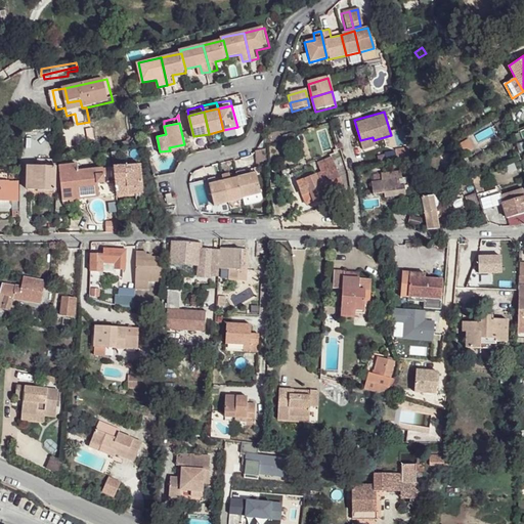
[(321,172),(298,182),(307,205),(336,192),(335,189),(345,185),(338,168),(337,169),(332,157),(317,163),(321,172)]
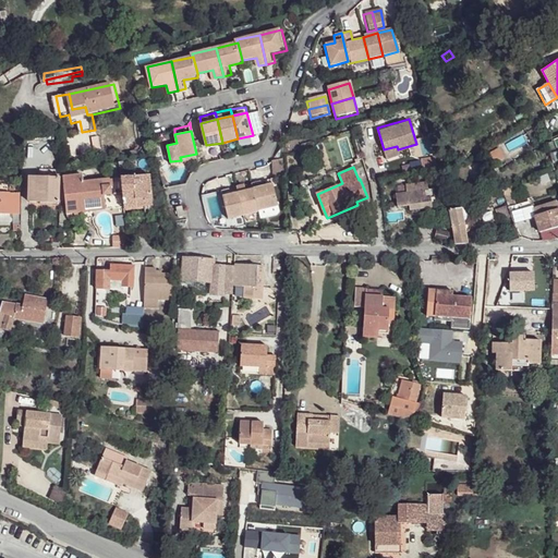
[(82,176),(62,179),(67,211),(105,207),(102,194),(111,193),(109,180),(83,182),(82,176)]
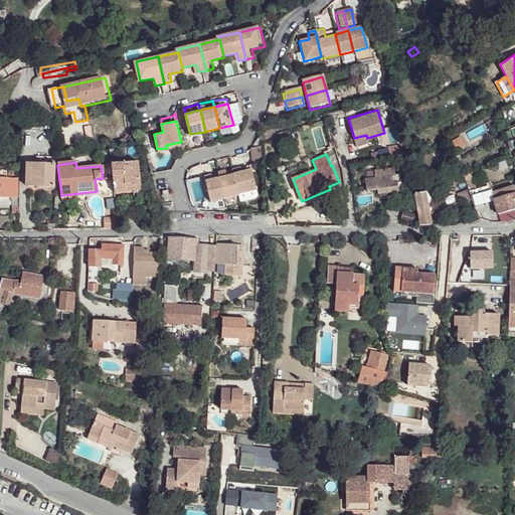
[(55,163),(28,163),(28,185),(55,185),(55,163)]
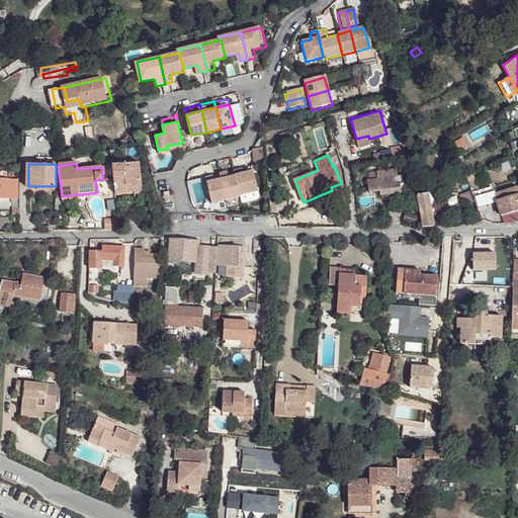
[(138,164),(112,167),(115,193),(142,189),(138,164)]
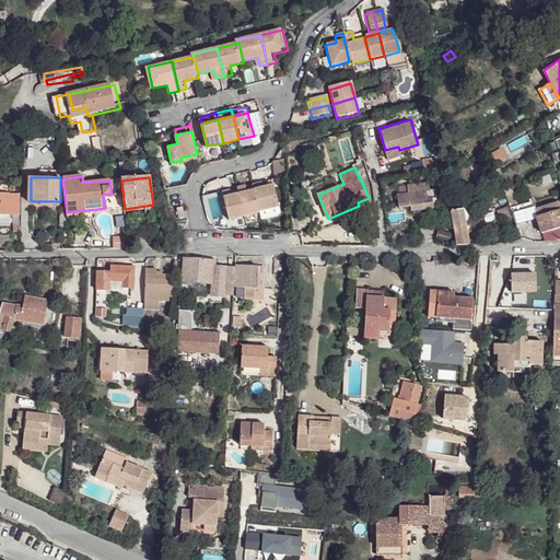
[(220,196),(271,185),(270,178),(219,190),(220,196)]
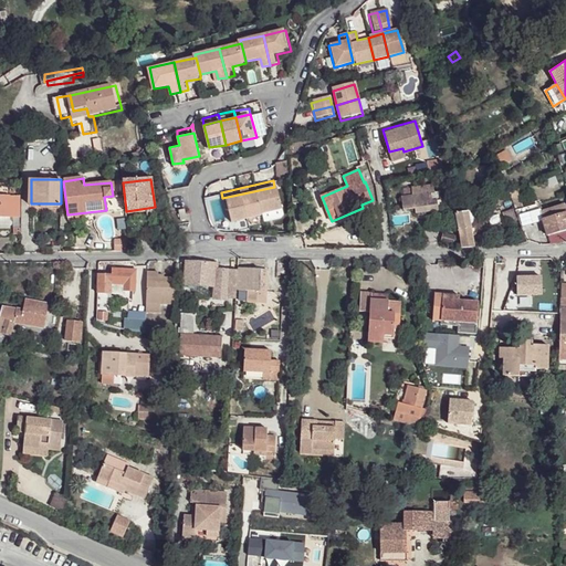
[(228,221),(260,215),(262,220),(279,217),(276,209),(280,209),(274,187),(222,198),(228,221)]
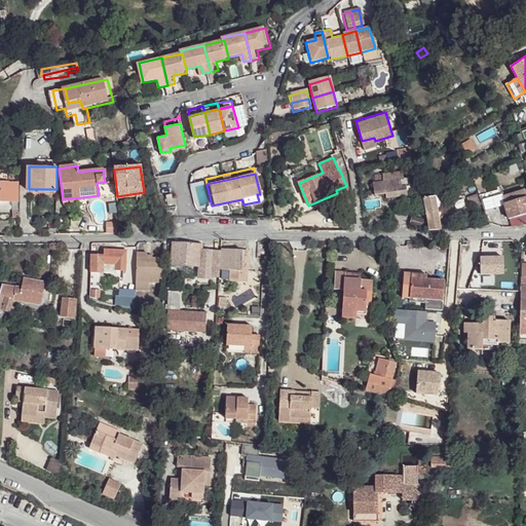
[(385,197),(409,195),(408,178),(373,181),(374,194),(385,193),(385,197)]
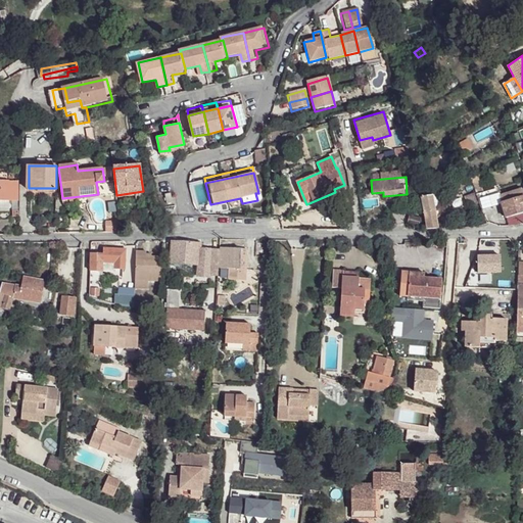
[(11,181),(0,180),(0,200),(18,200),(18,181),(11,181)]
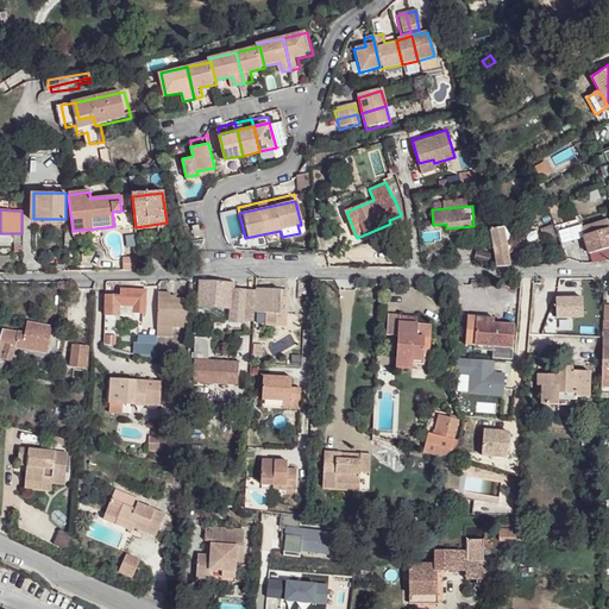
[(583,238),(588,255),(608,248),(608,238),(608,236),(602,221),(579,228),(582,239),(583,238)]
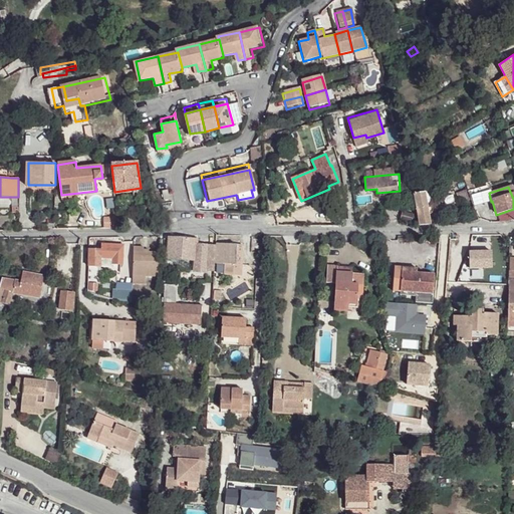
[(424,192),(416,194),(422,225),(430,224),(424,192)]
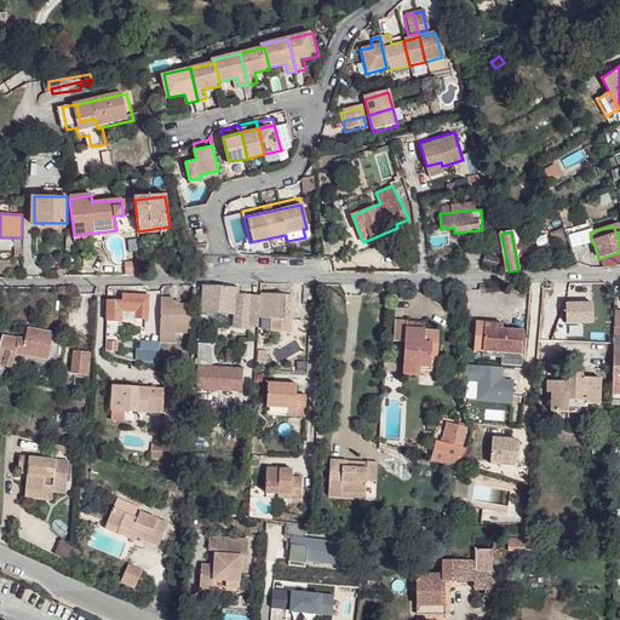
[(237,290),(205,287),(204,305),(213,306),(212,316),(225,316),(225,313),(240,314),(240,319),(244,320),(244,328),(253,329),(254,326),(259,327),(260,298),(237,296),(237,290)]
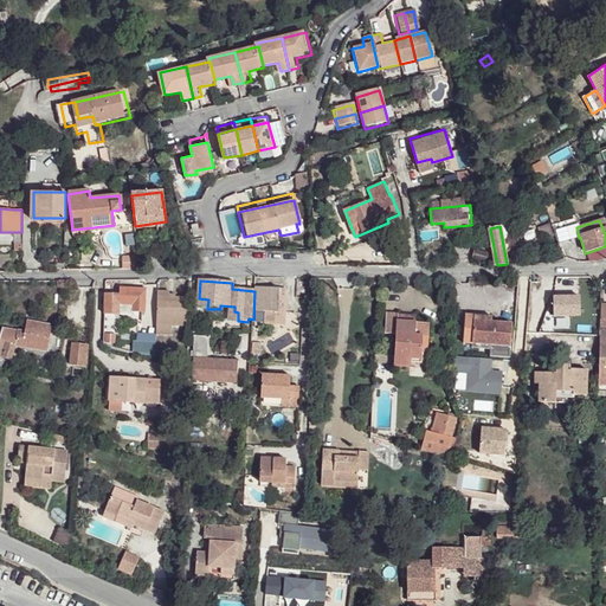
[(146,288),(120,287),(118,294),(108,294),(107,313),(134,314),(134,311),(144,311),(146,288)]
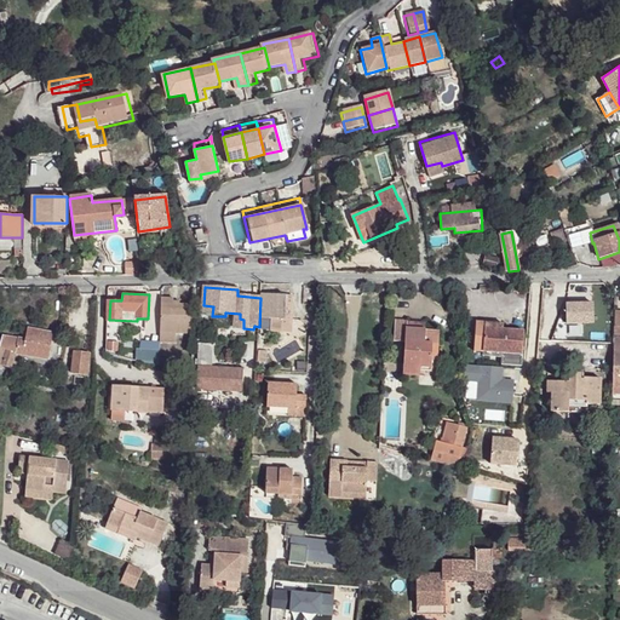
[(292,296),(263,293),(262,319),(271,320),(271,333),(292,333),(292,320),(292,296)]
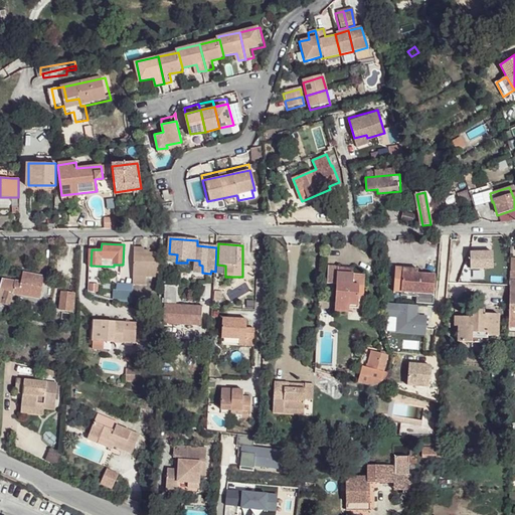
[(144,247),(134,246),(132,276),(145,277),(160,277),(161,252),(144,252),(144,247)]
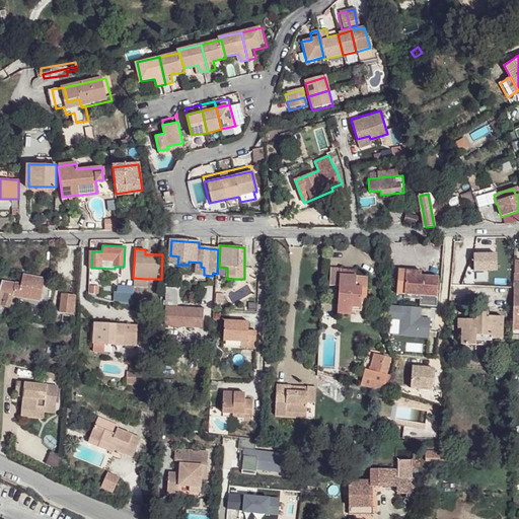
[(499,253),(476,252),(475,269),(498,270),(499,253)]
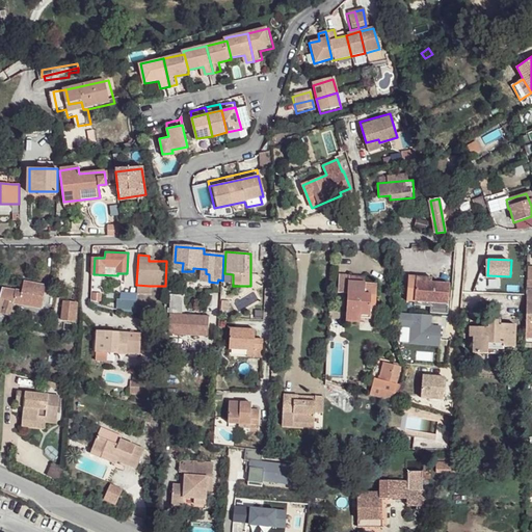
[(348,270),(340,270),(341,288),(347,288),(347,318),(362,317),(362,310),(372,310),(371,290),(378,290),(378,276),(364,277),(348,276),(348,270)]
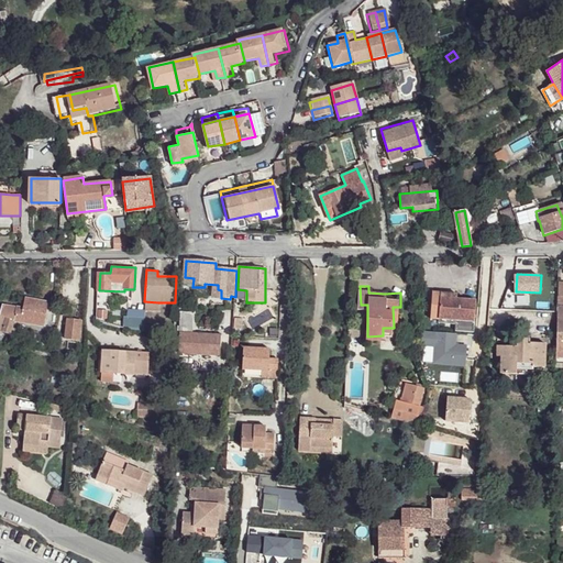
[(441,293),(431,291),(429,318),(456,320),(455,330),(474,332),(476,300),(456,299),(440,298),(441,293)]
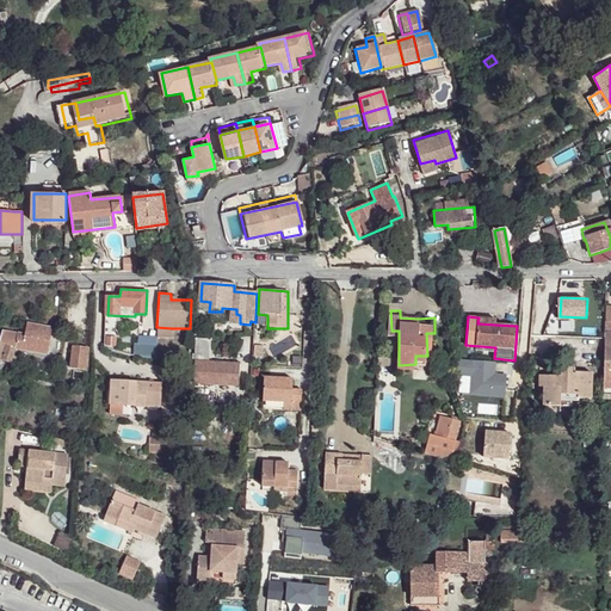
[(51,328),(28,325),(25,334),(50,339),(51,328)]
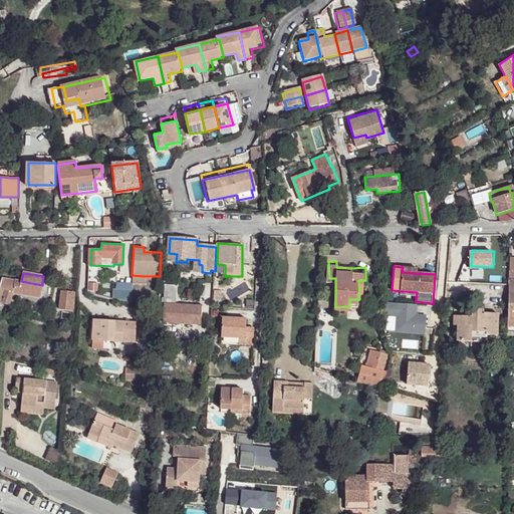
[(21,281),(3,278),(1,287),(0,286),(0,300),(8,304),(13,293),(40,298),(42,285),(21,281)]
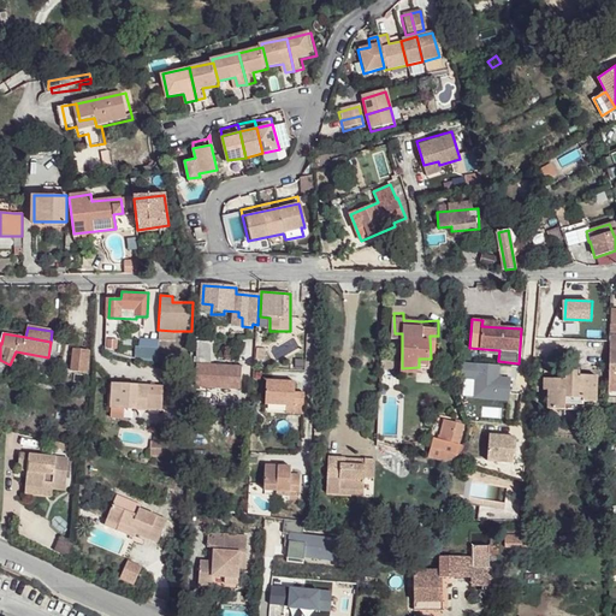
[(213,342),(197,342),(196,383),(243,384),(244,366),(213,365),(213,342)]
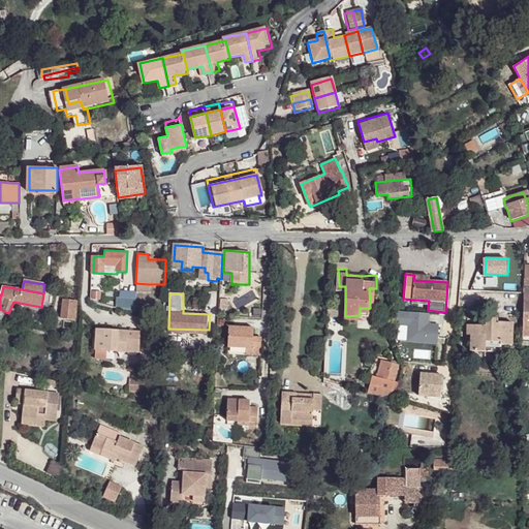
[(78,302),(65,301),(63,317),(75,319),(78,302)]
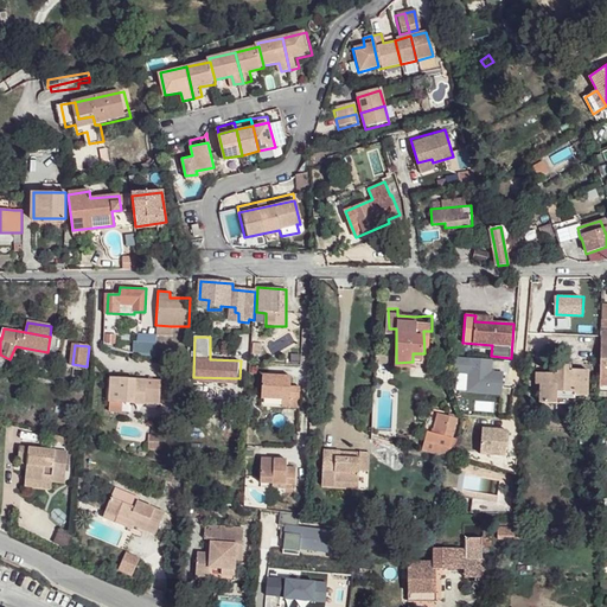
[(491,359),(470,358),(467,391),(503,394),(504,372),(491,371),(491,359)]
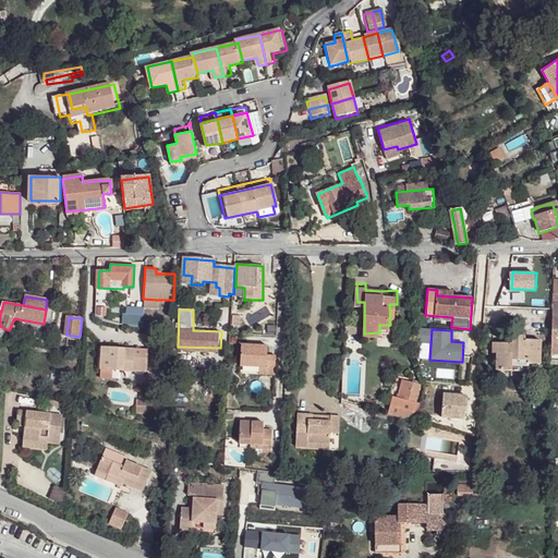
[(22,339),(0,332),(0,341),(21,347),(22,339)]
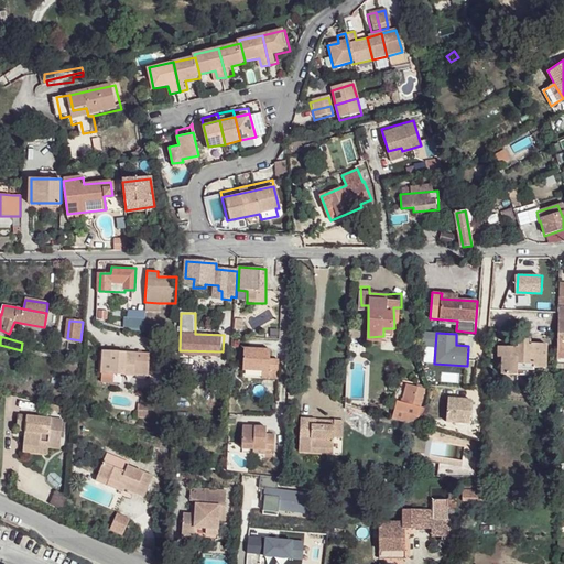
[(533,338),(520,338),(516,338),(514,346),(500,346),(499,356),(503,357),(503,373),(541,376),(541,369),(546,369),(549,344),(533,343),(533,338)]
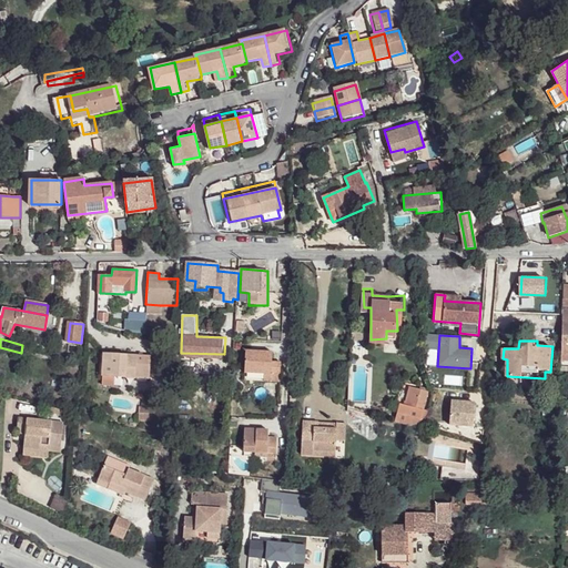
[(271,353),(245,351),(244,375),(264,376),(264,382),(280,384),(281,363),(270,363),(271,353)]
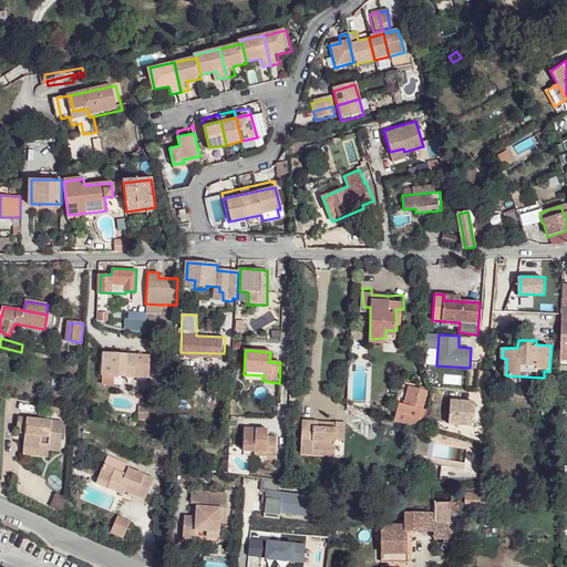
[(150,356),(104,353),(103,372),(125,372),(125,377),(136,377),(136,375),(148,377),(150,356)]
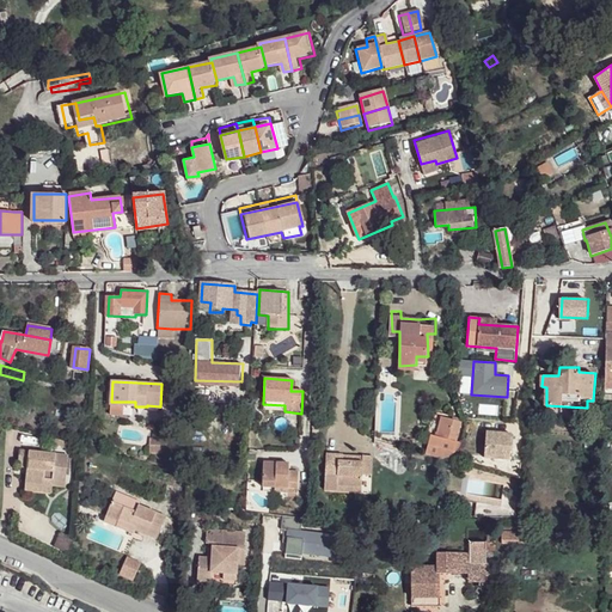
[(450,461),(461,445),(461,442),(456,441),(459,422),(445,420),(440,439),(434,438),(433,451),(440,453),(439,458),(450,461)]
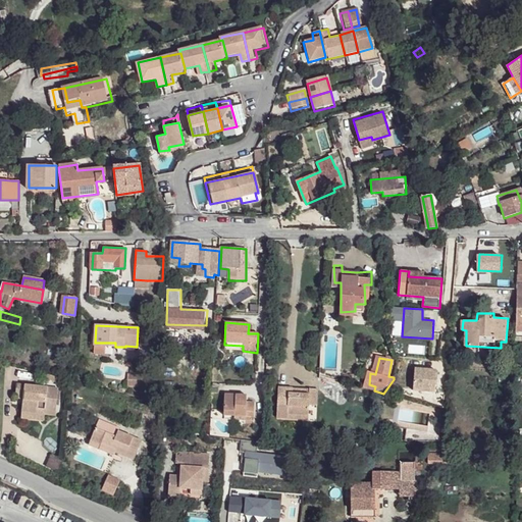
[(438,370),(417,369),(416,392),(437,393),(438,370)]
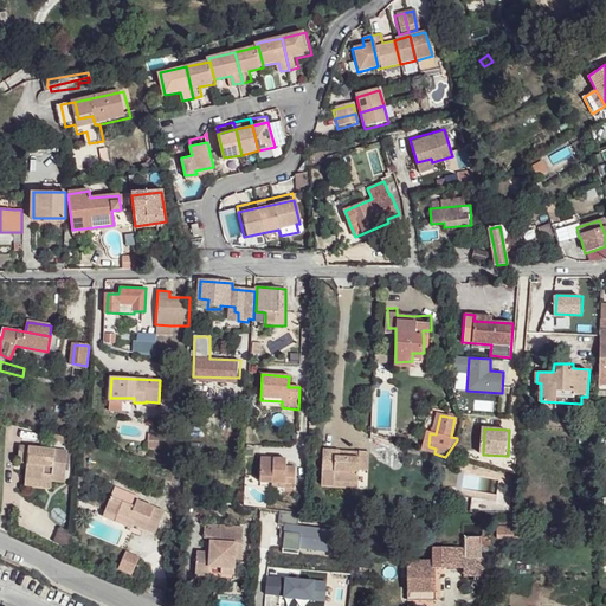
[(176,434),(148,433),(148,444),(176,445),(176,434)]
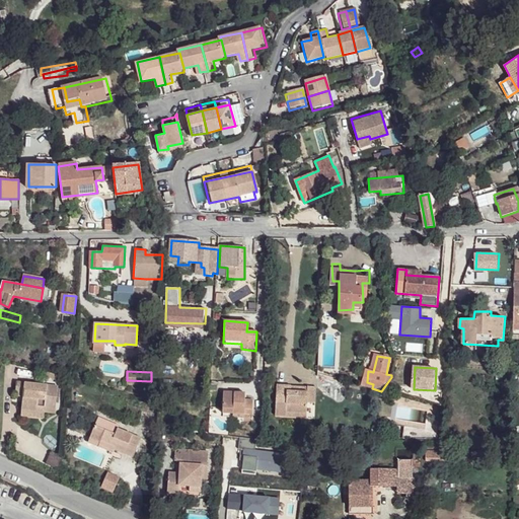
[(57,387),(16,382),(15,391),(18,392),(23,392),(22,397),(21,411),(44,414),(44,408),(54,409),(57,387)]
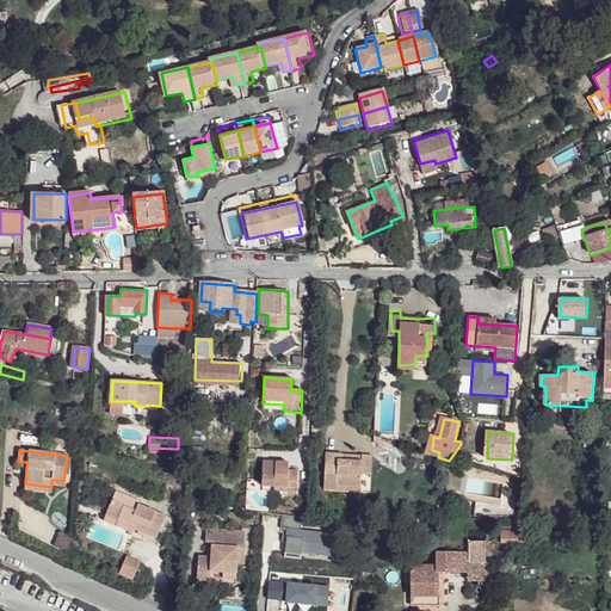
[(344,454),(326,452),(323,488),(337,489),(338,485),(360,486),(362,474),(371,474),(372,456),(362,455),(362,461),(343,460),(344,454)]
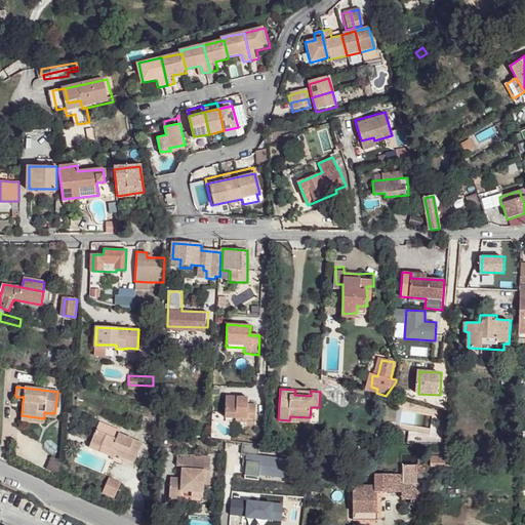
[(247,398),(226,397),(225,418),(235,418),(245,418),(245,423),(254,423),(255,404),(247,404),(247,398)]
